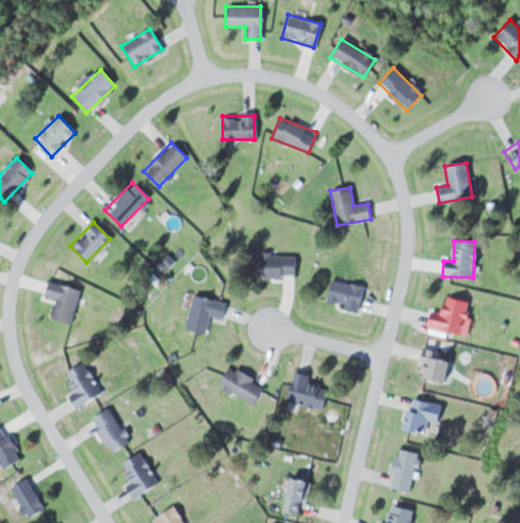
[(294,278),(295,256),(257,255),(256,276),(294,278)]
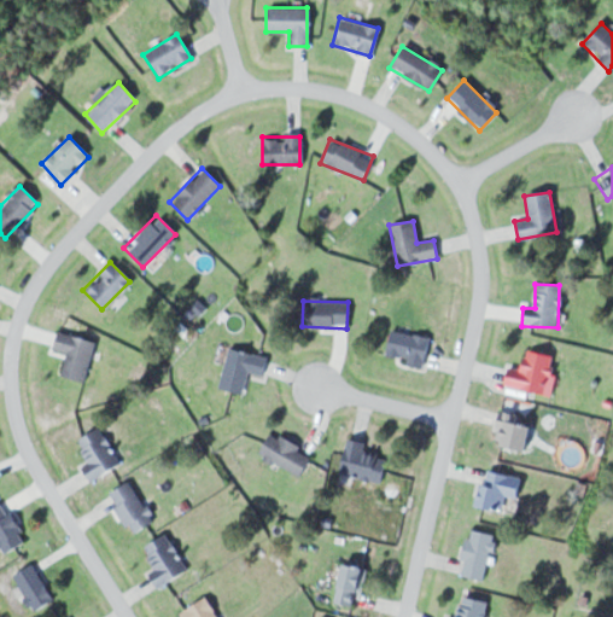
[(384,356),(421,366),(428,338),(390,330),(384,356)]
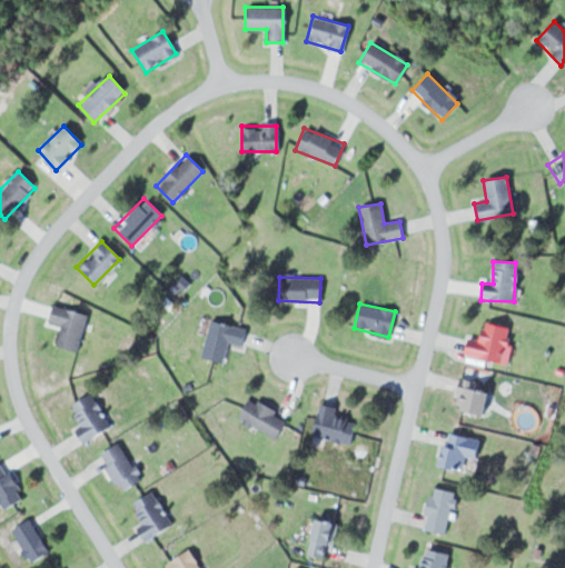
[(85,314),(51,307),(48,322),(60,325),(55,347),(77,351),(85,314)]
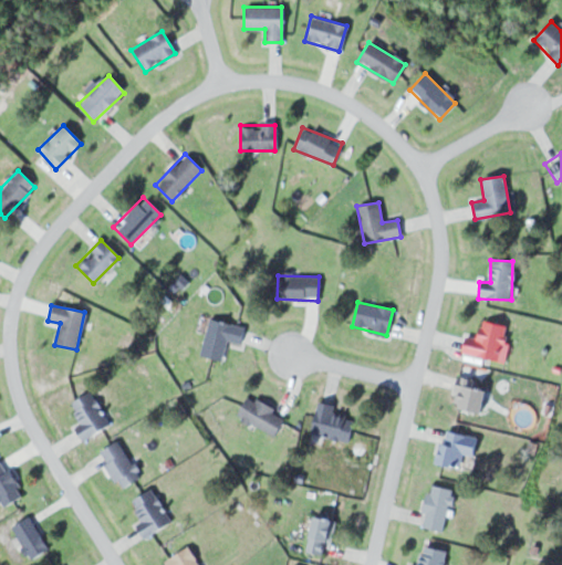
[(199,355),(221,361),(226,342),(240,345),(243,327),(208,320),(199,355)]
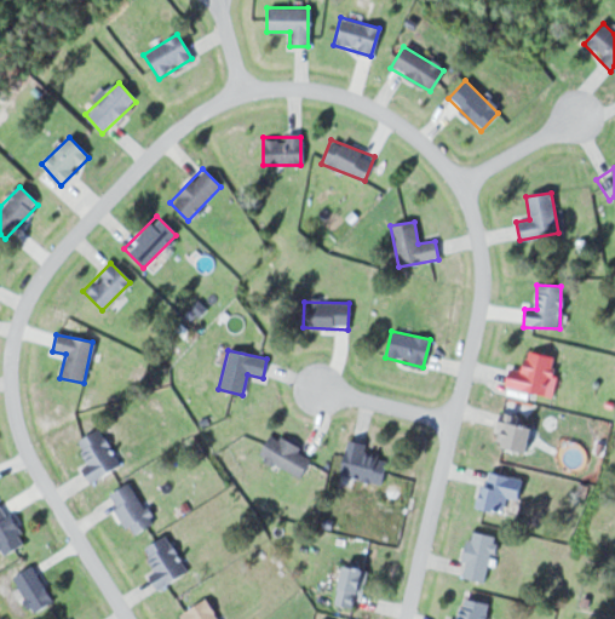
[(550,397),(558,359),(527,351),(522,371),(510,368),(505,388),(550,397)]
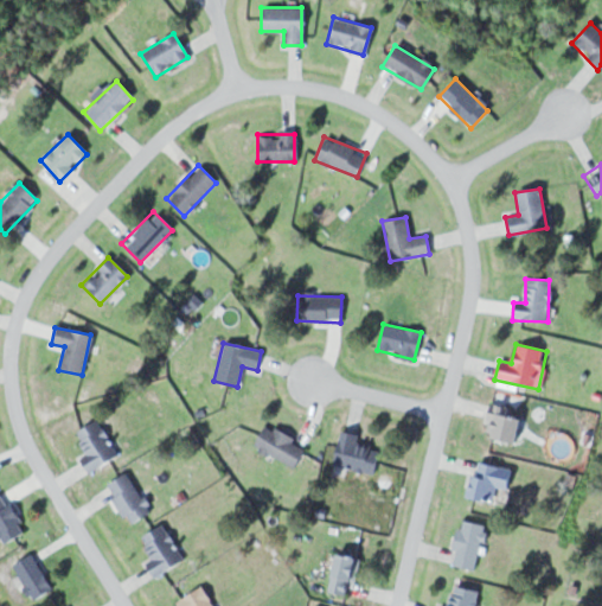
[(504,406),(488,404),(485,438),(516,441),(519,416),(503,414),(504,406)]
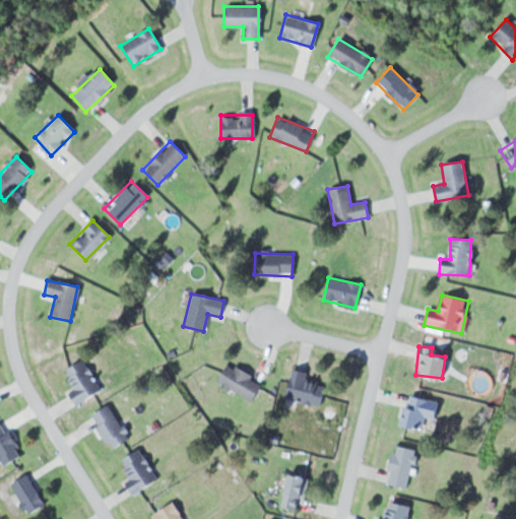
[(63,371),(74,389),(68,393),(75,405),(100,390),(81,361),(63,371)]
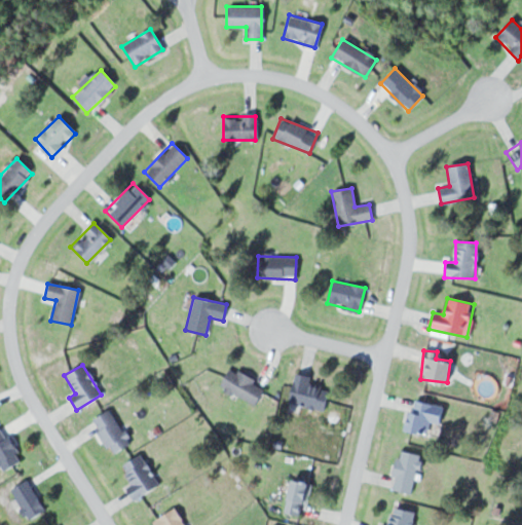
[(230,367),(219,386),(253,406),(264,387),(230,367)]
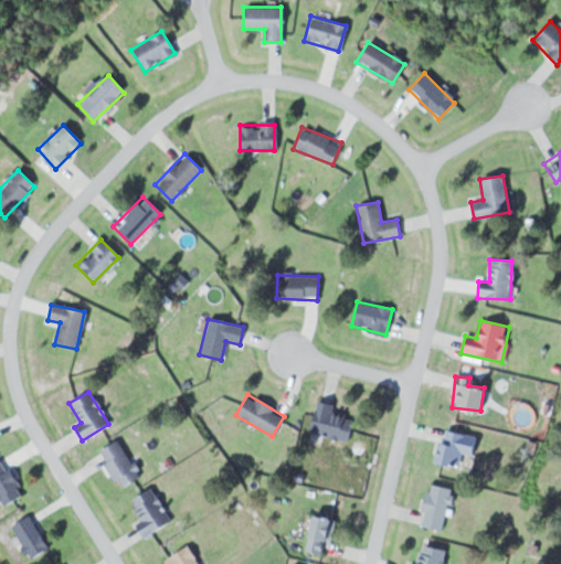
[(310,433),(347,442),(352,418),(331,414),(334,404),(318,400),(310,433)]
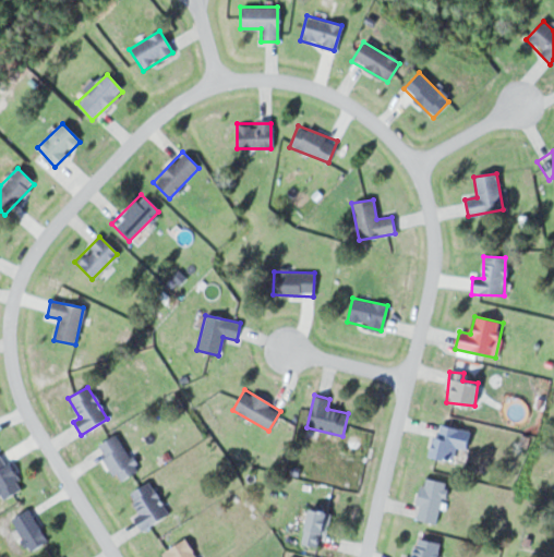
[(469,431),(436,425),(431,457),(450,460),(453,448),(466,450),(469,431)]
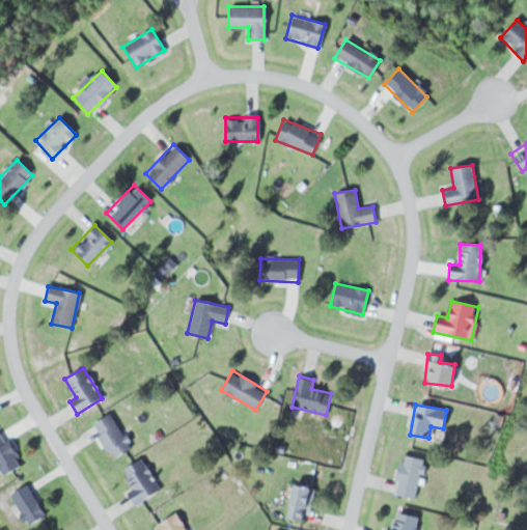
[(111,459),(131,448),(110,414),(91,425),(111,459)]
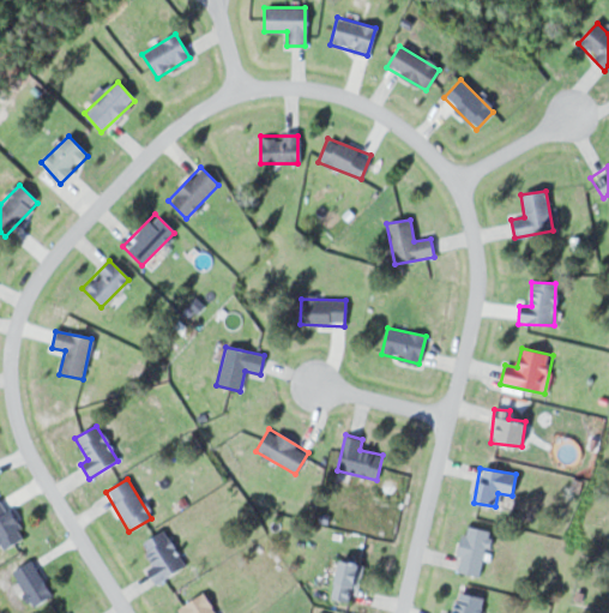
[(0,546),(2,551),(25,538),(1,497),(0,498),(0,546)]
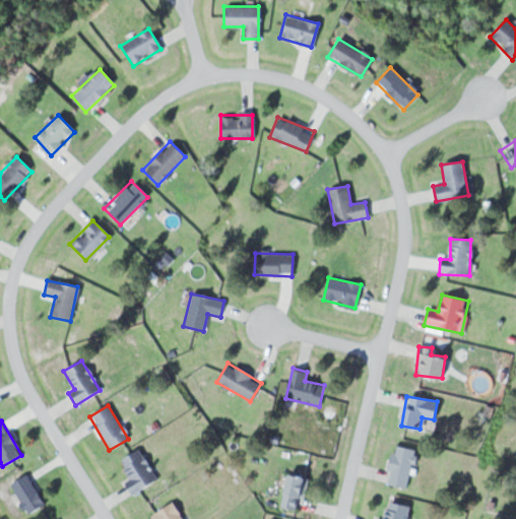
[(414,450),(394,446),(386,484),(406,489),(414,450)]
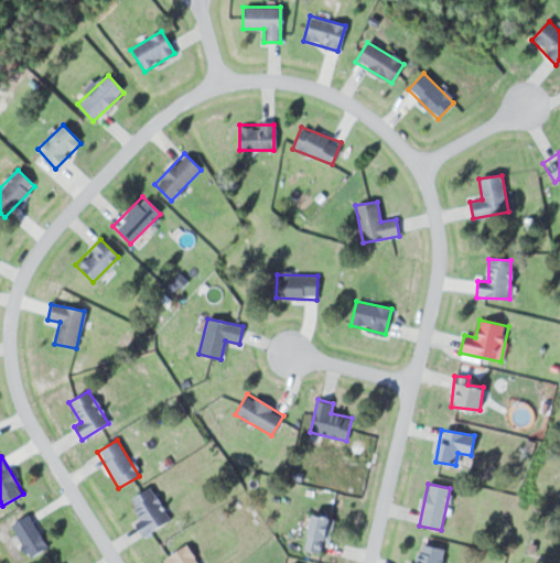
[(144,538),(170,518),(147,488),(130,501),(142,518),(133,523),(144,538)]
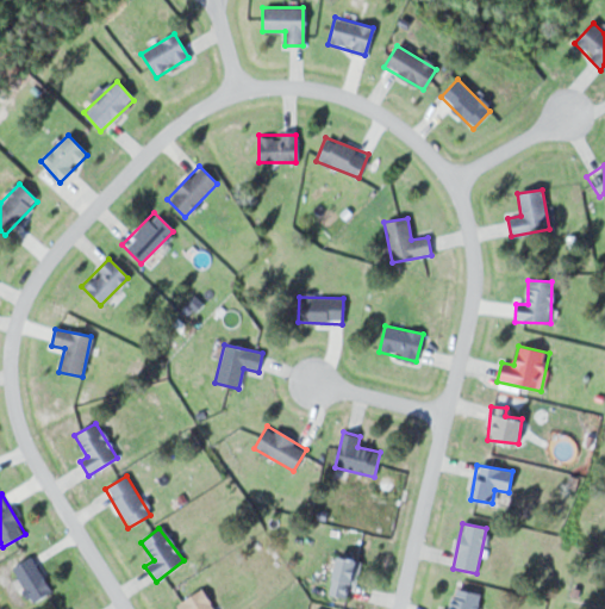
[(328,594),(348,600),(359,561),(338,555),(328,594)]
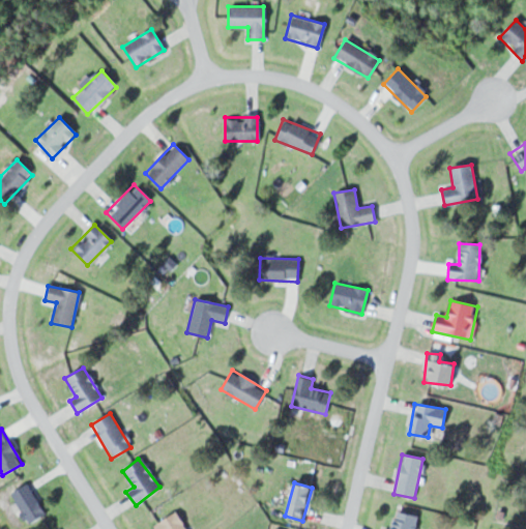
[(11,492),(24,524),(42,517),(30,485),(11,492)]
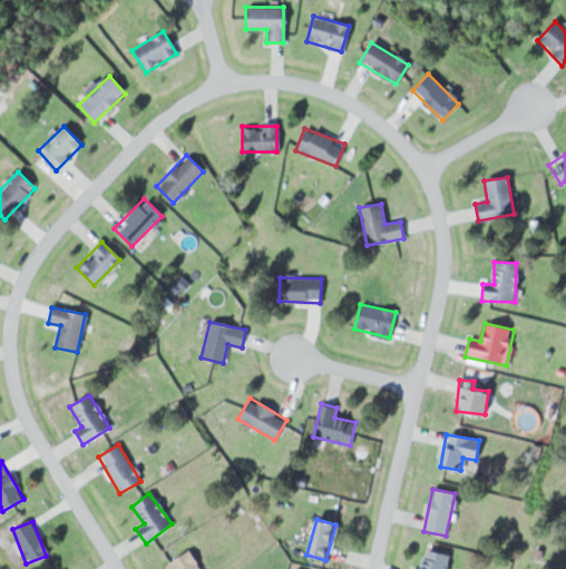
[(443,568),(448,555),(423,549),(419,568),(443,568)]
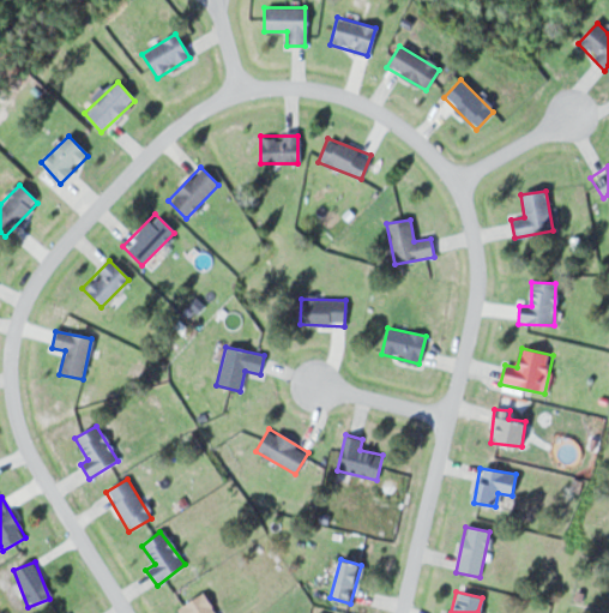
[(179,607),(181,612),(213,612),(204,594),(179,607)]
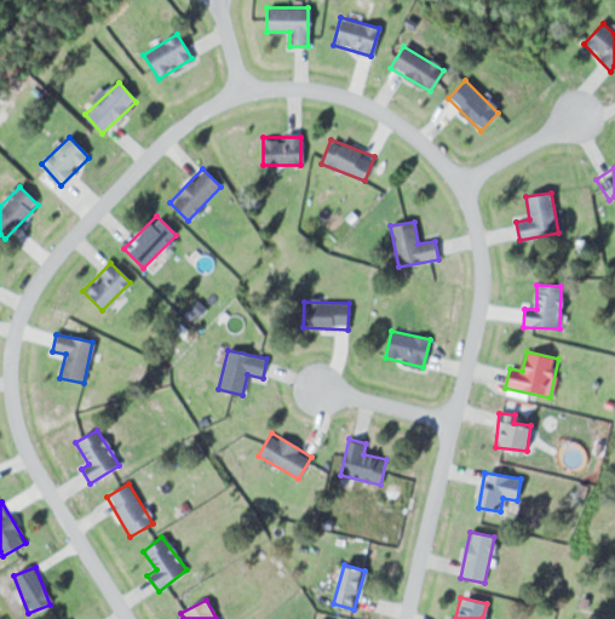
All buildings are outlined.
